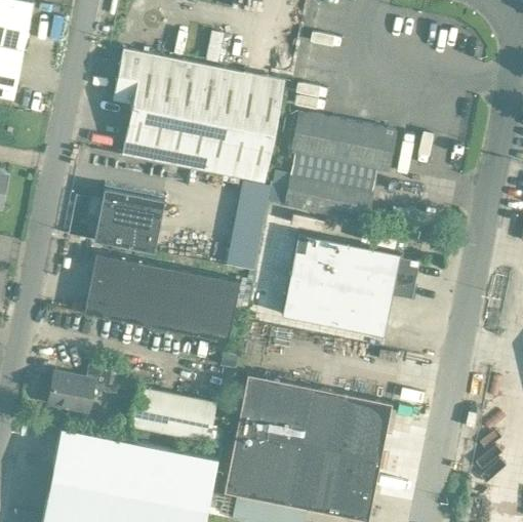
[(15,0),(0,0),(0,96),(13,99),(33,3),(15,0)]
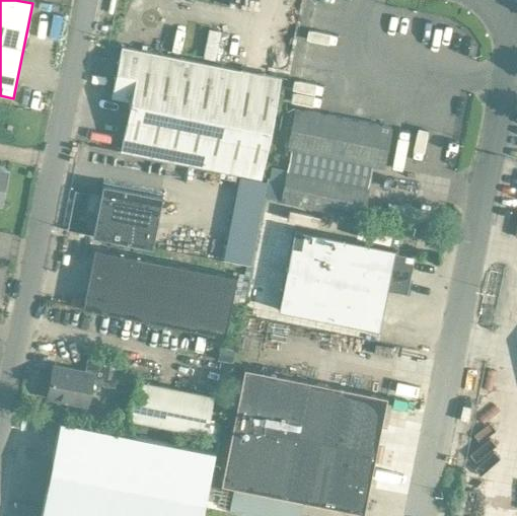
[(393,11),(390,25),(289,7),(280,59),(384,77),(391,39),(402,41),(407,14),(393,11)]
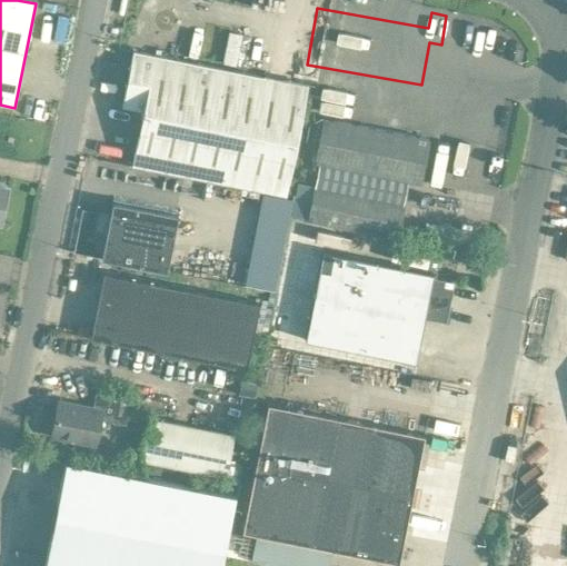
[(299,76),(302,46),(290,45),(287,75),(299,76)]
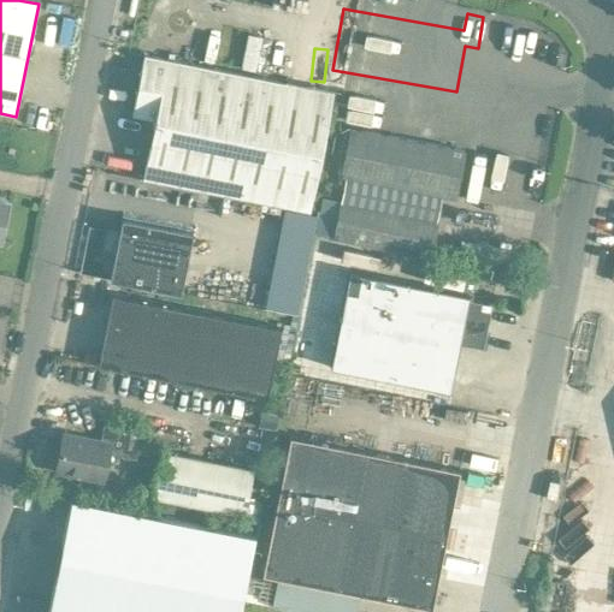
[(311,215),(335,95),(287,87),(287,88),(146,59),(134,118),(157,123),(145,182),(311,215)]
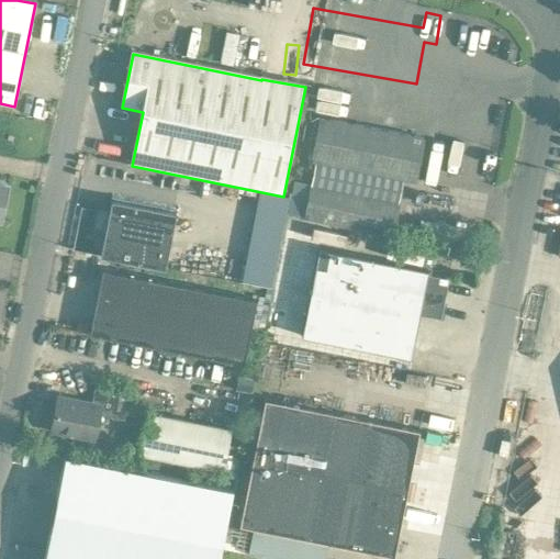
[(420,119),(435,120),(436,94),(393,91),(392,110),(420,111),(420,119)]
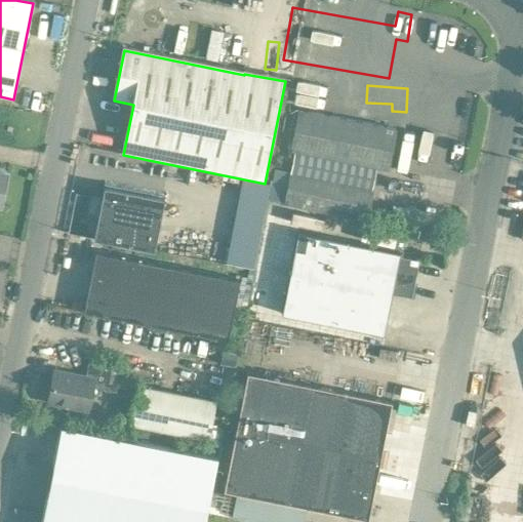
[(438,137),(446,98),(431,95),(423,134),(438,137)]
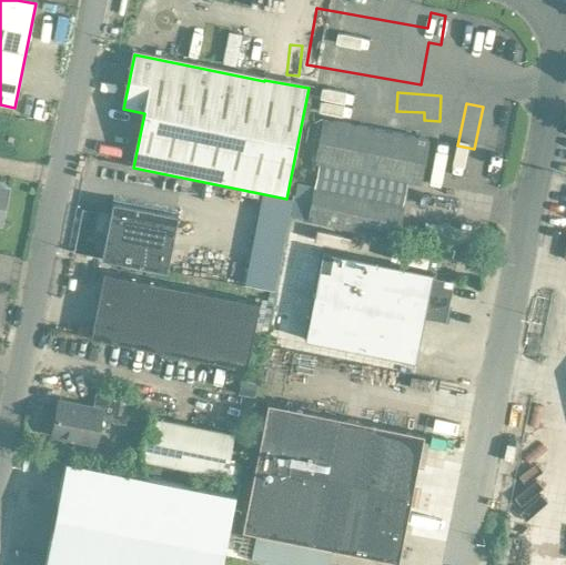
[(421,185),(428,142),(324,121),(315,165),(421,185)]
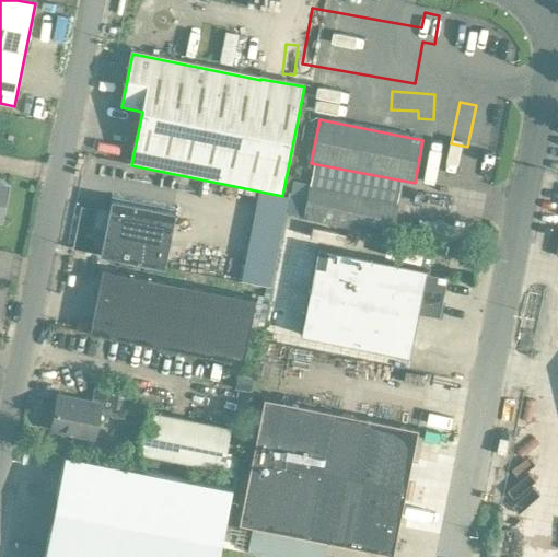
[(304,221),(391,239),(398,204),(312,186),(304,221)]
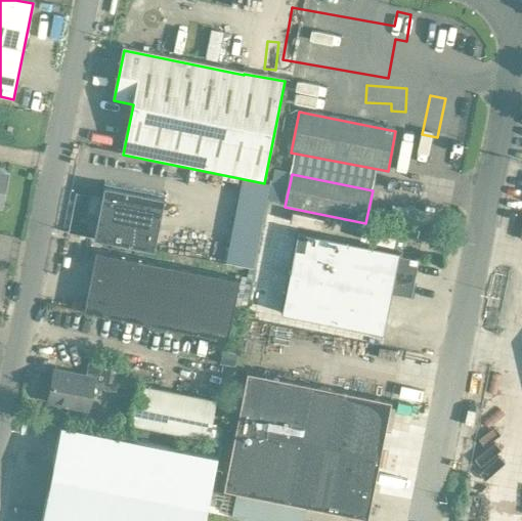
[(104,188),(94,241),(155,253),(165,201),(104,188)]
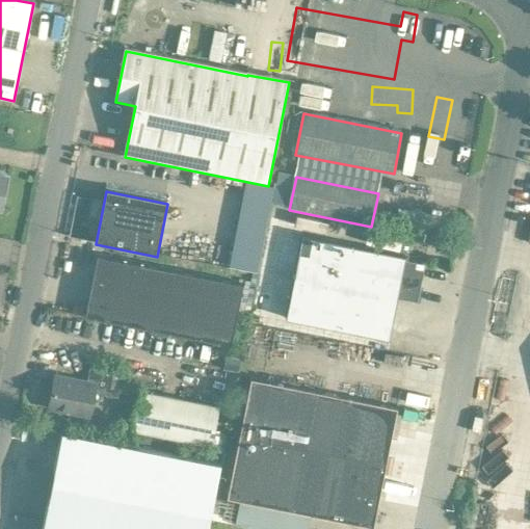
[(438,231),(441,219),(399,211),(397,222),(438,231)]
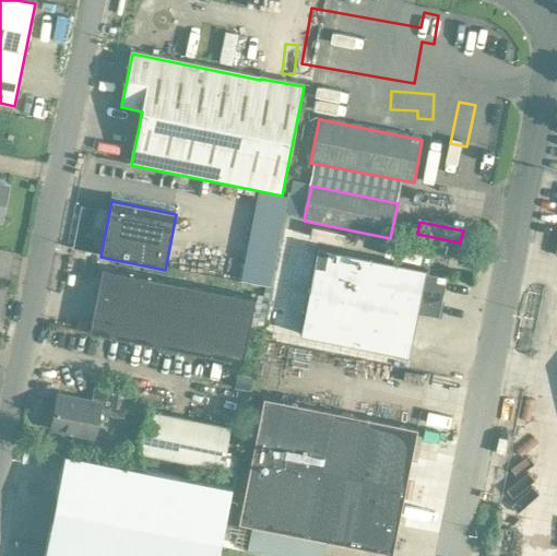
[(318,250),(300,338),(410,359),(418,317),(440,321),(448,280),(426,276),(427,272),(318,250)]
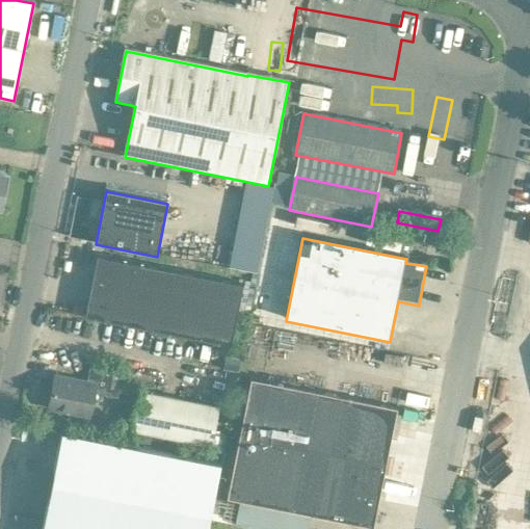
[(98,258),(85,319),(232,348),(244,287),(98,258)]
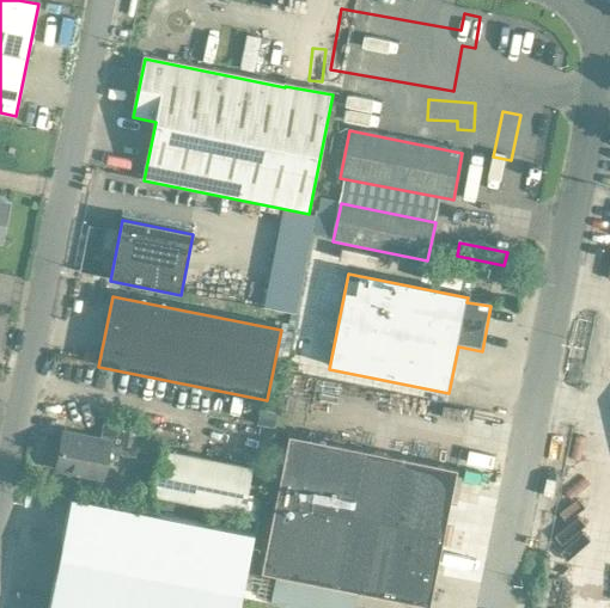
[(328,411),(328,379),(317,379),(316,395),(304,395),(304,410),(328,411)]
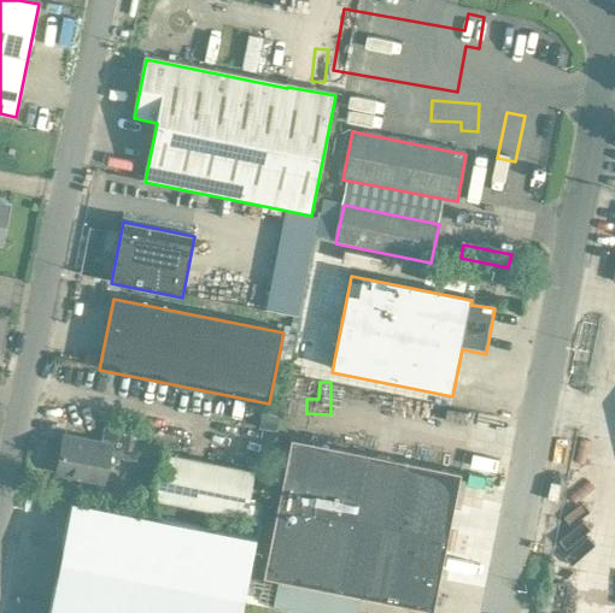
[(285,414),(302,416),(303,399),(286,398),(285,414)]
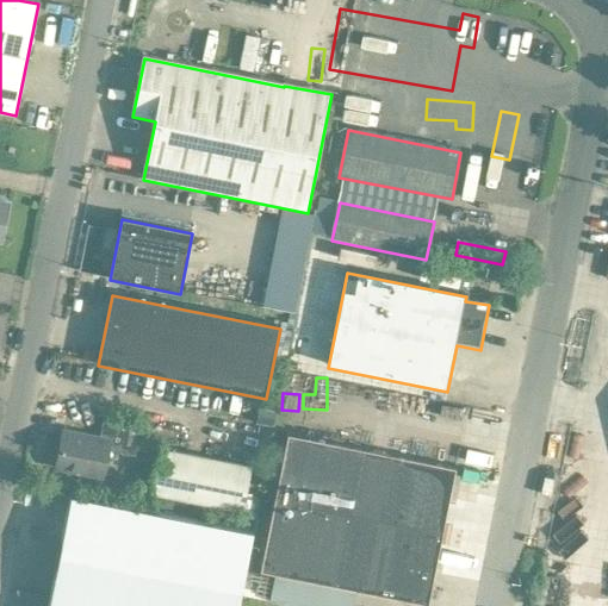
[(142,432),(104,425),(100,442),(64,435),(57,470),(103,480),(109,453),(136,458),(142,432)]
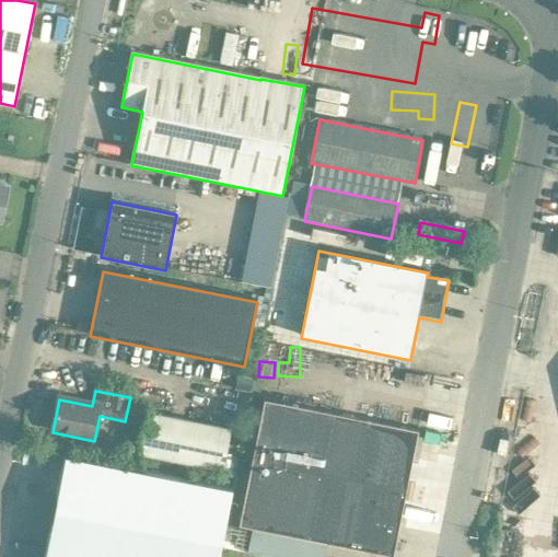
[(240,526),(388,556),(394,556),(419,431),(265,401),(240,526)]
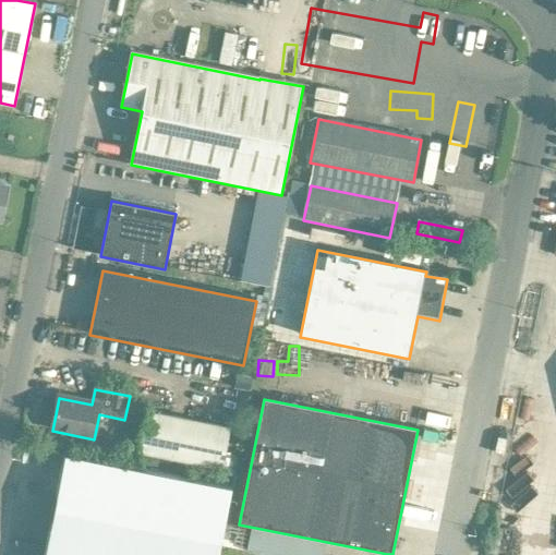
[(222,471),(230,430),(147,412),(139,455),(222,471)]
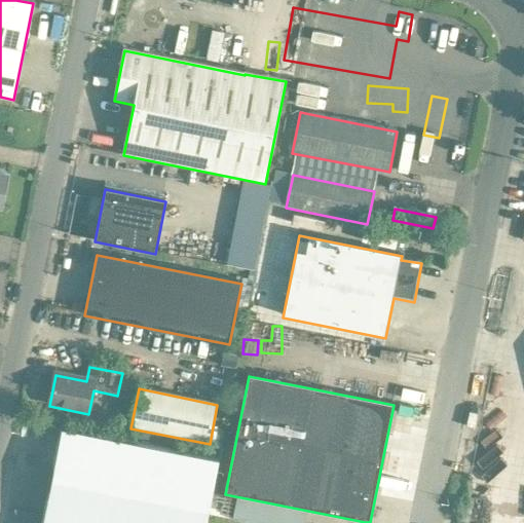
[(487,411),(486,422),(494,422),(496,401),(511,402),(511,397),(473,395),(472,410),(487,411)]
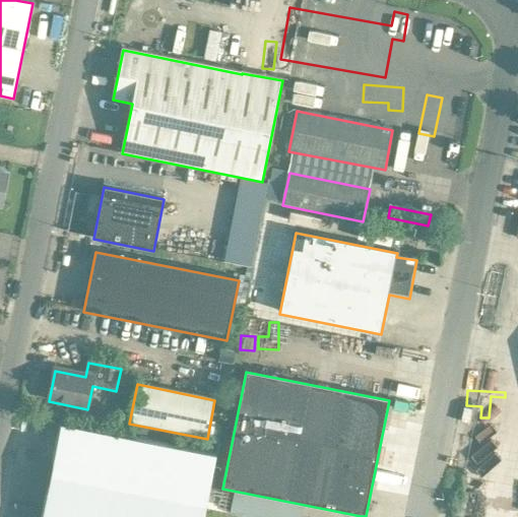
[(463,421),(458,445),(500,453),(504,429),(463,421)]
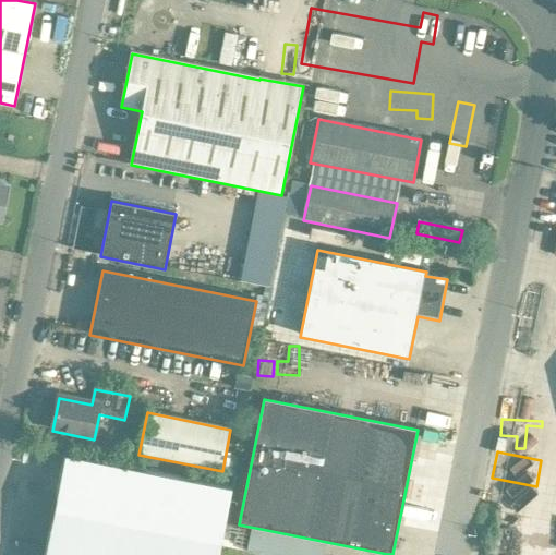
[(218,554),(231,489),(65,455),(45,554),(218,554)]
